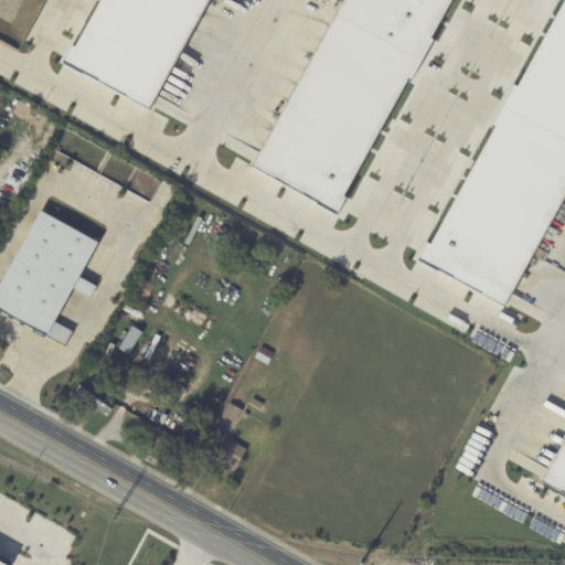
[(209,0),(150,107),(64,60),(73,43),(77,46),(103,0),(209,0)]
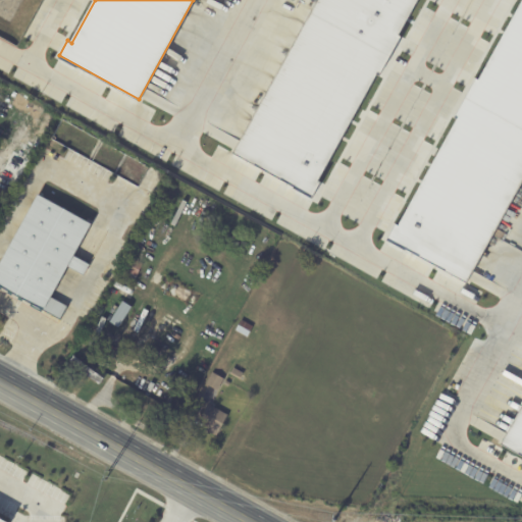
[(317,0),(233,152),(313,195),(321,180),(317,177),(377,69),(381,71),(402,34),(399,33),(416,0),(317,0)]
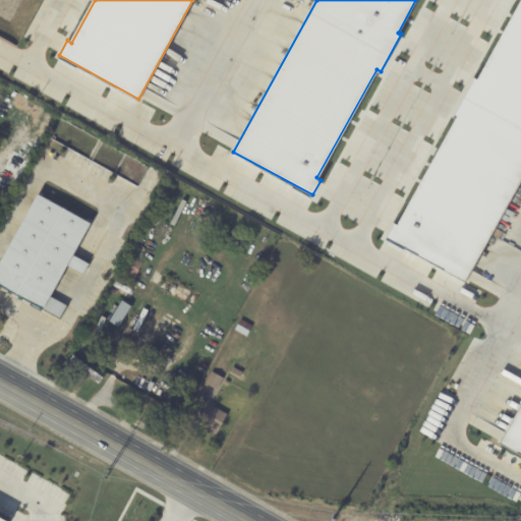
[(520,0),(520,177),(465,280),(386,236),(394,221),(399,223),(459,115),(454,112),(475,75),(478,76),(520,0)]
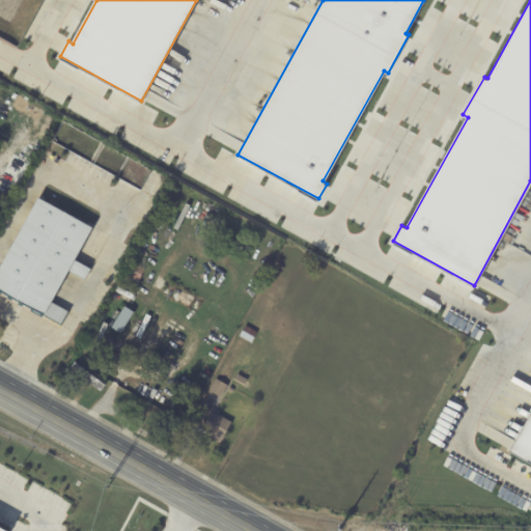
[(92,226),(34,198),(0,269),(0,292),(61,323),(67,311),(52,303),(67,271),(84,280),(90,269),(75,261),(92,226)]
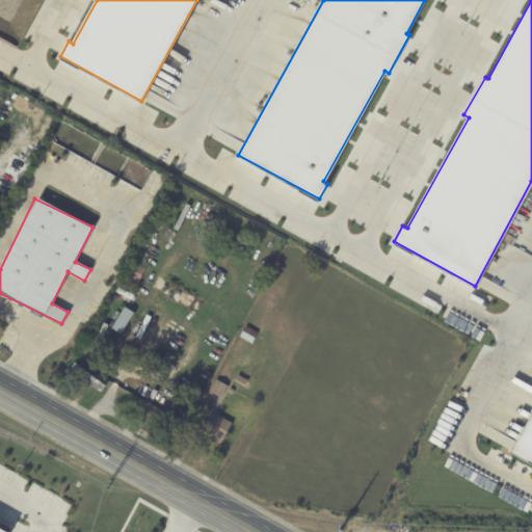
[(164,293),(169,282),(204,300),(200,308),(201,309),(197,314),(163,294),(164,293)]
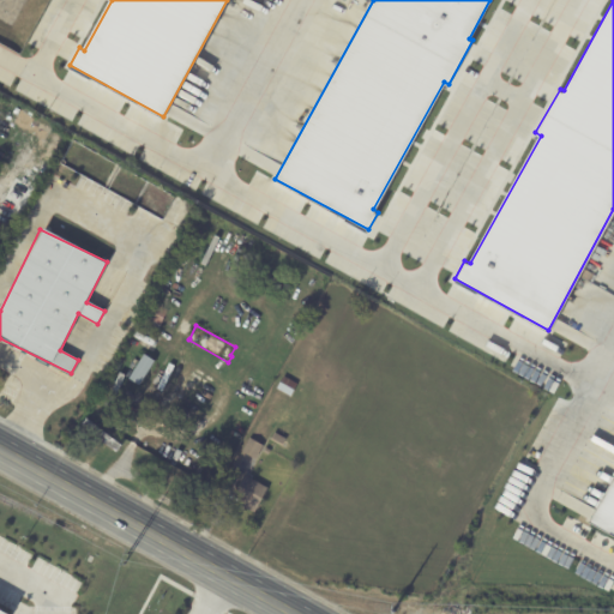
[(156,361),(158,362),(143,387),(132,380),(146,355),(156,361)]
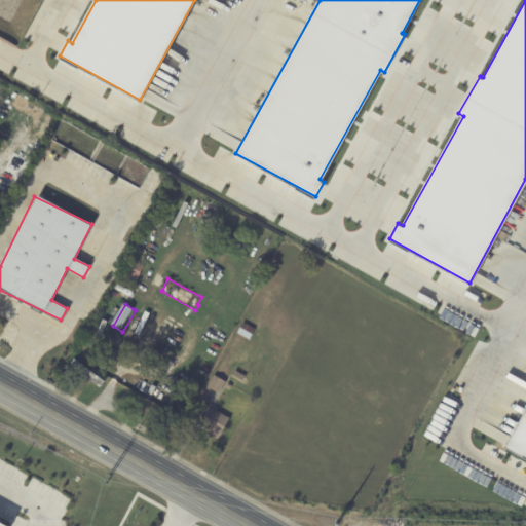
[(245,323),(257,330),(251,341),(238,334),(245,323)]
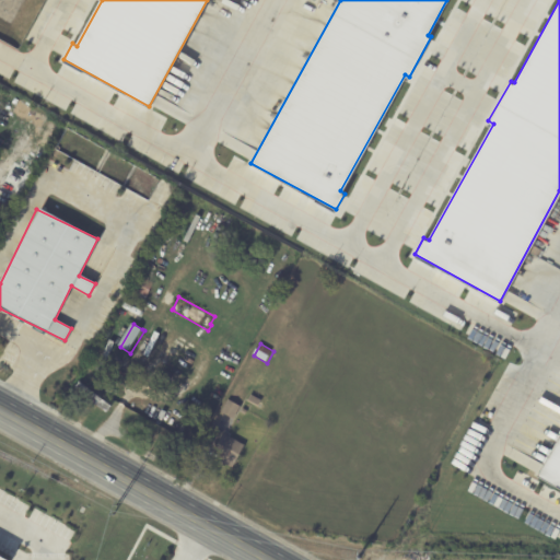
[(261,404),(259,407),(249,400),(252,395),(263,401),(261,404)]
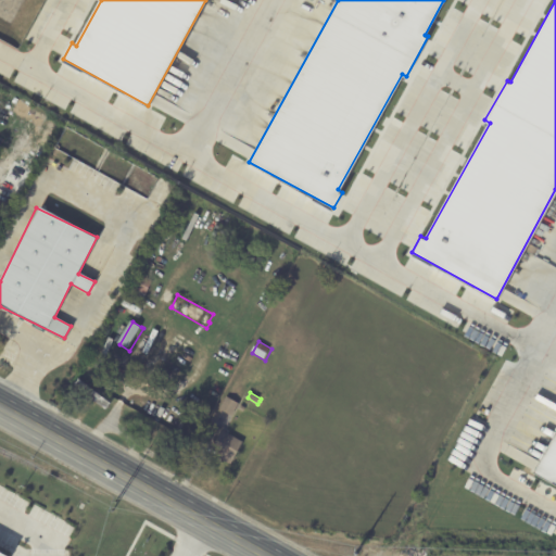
[(239,404),(240,405),(234,417),(220,409),(228,397),(239,404)]
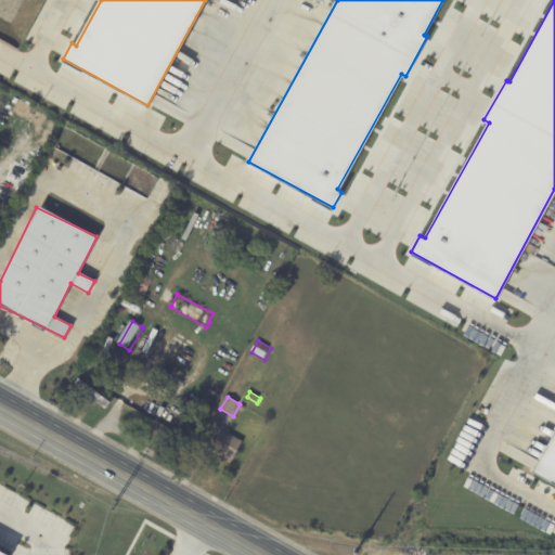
[(554,429),(554,482),(532,470),(554,429)]
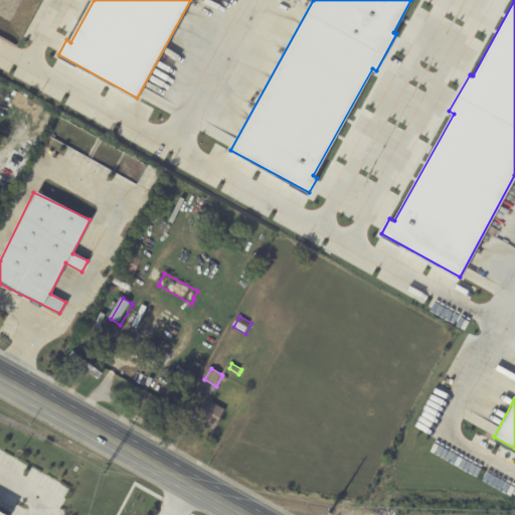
[(208,400),(227,411),(215,431),(202,422),(203,420),(197,417),(207,399),(208,400)]
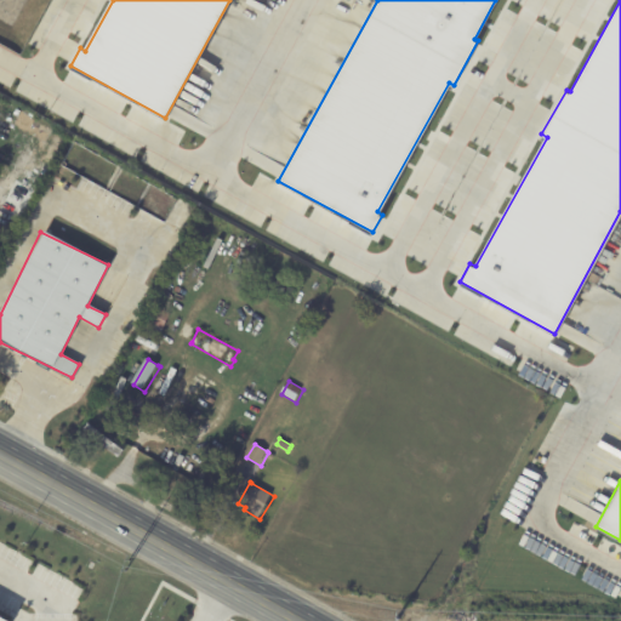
[(0,620),(12,620),(15,619),(0,610),(0,620)]
